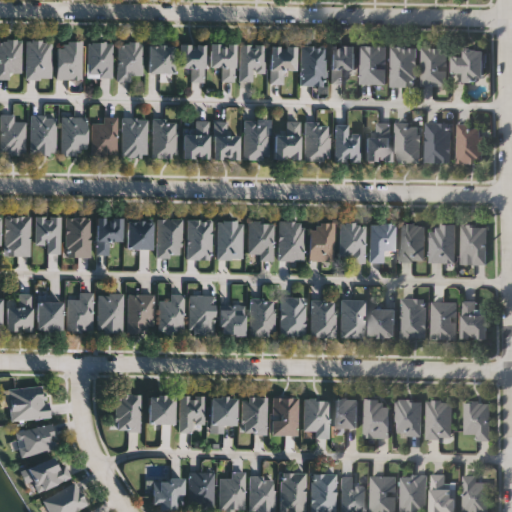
[(0,40),(20,40),(20,72),(8,72),(8,78),(0,78),(0,40)]
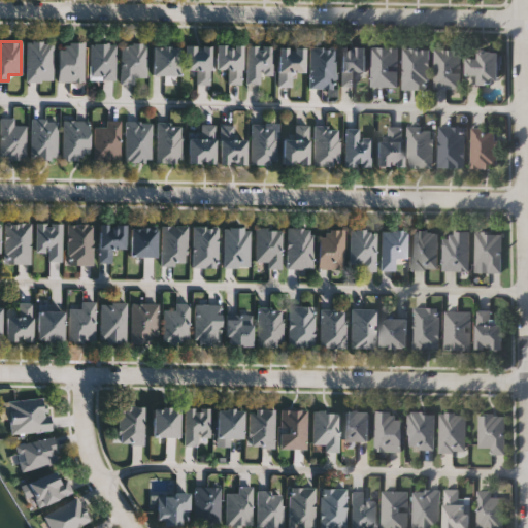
[(53,41),(53,80),(26,80),(26,41),(53,41)]
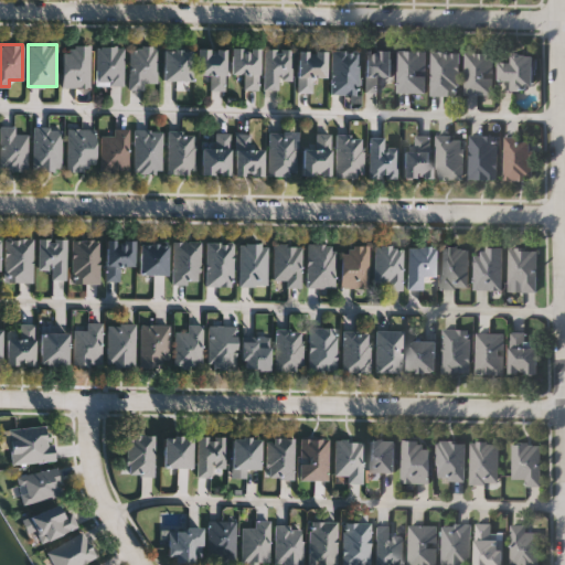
[(62,87),(62,46),(89,46),(89,87),(62,87)]
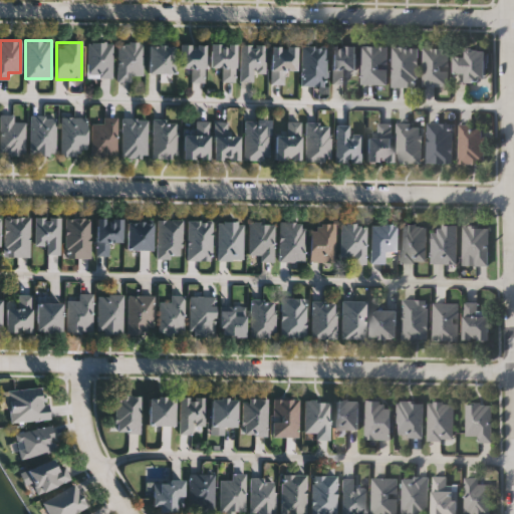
[(112,42),(111,78),(86,78),(86,42),(112,42)]
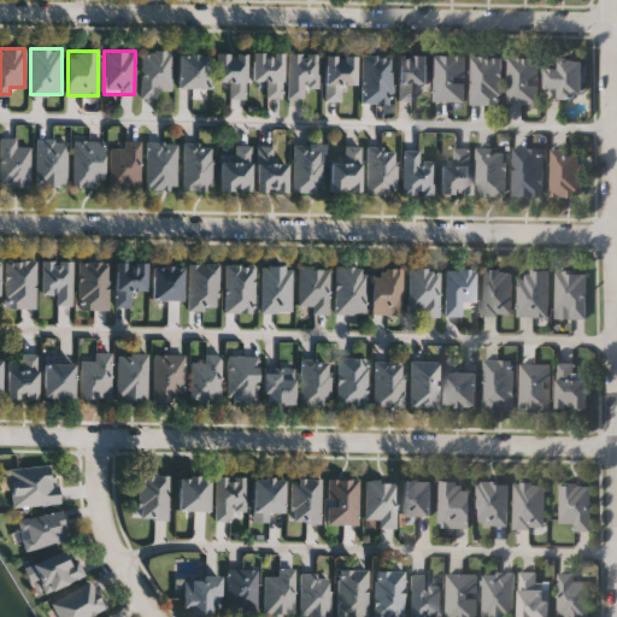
[(171,51),(171,95),(141,95),(141,51),(171,51)]
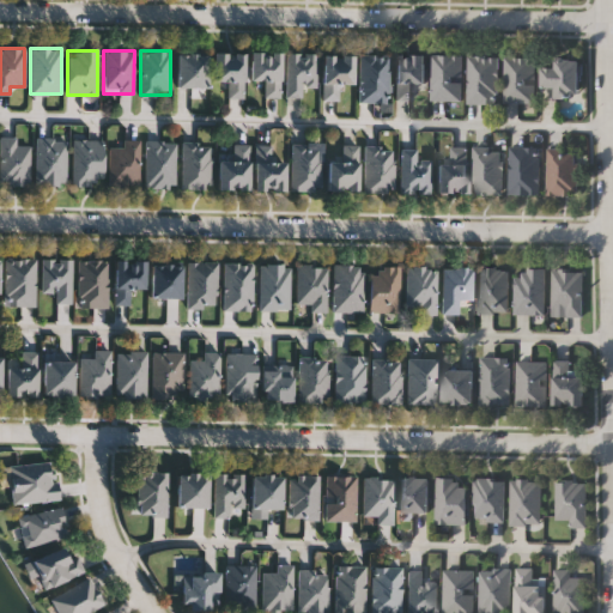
[(207,53),(207,86),(176,86),(176,53),(207,53)]
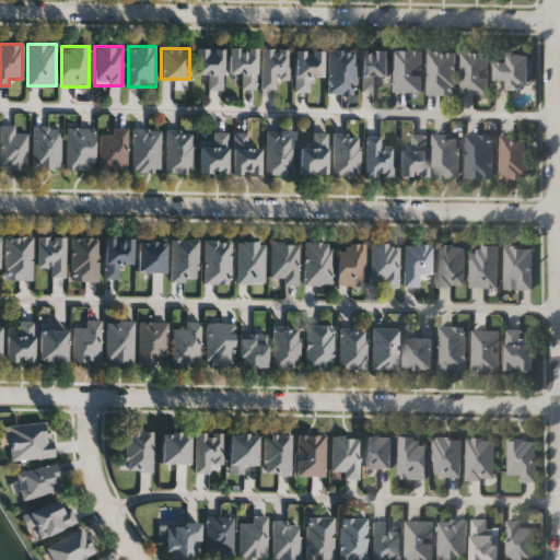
[(207,90),(207,74),(195,74),(195,48),(222,48),(222,90),(207,90)]
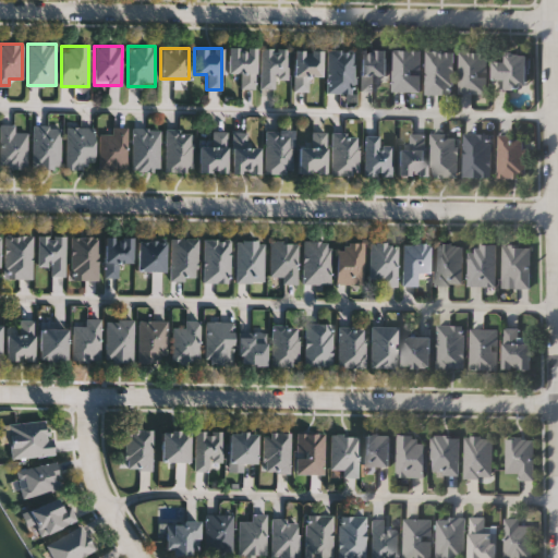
[(227,74),(227,48),(255,48),(255,89),(239,89),(239,74),(227,74)]
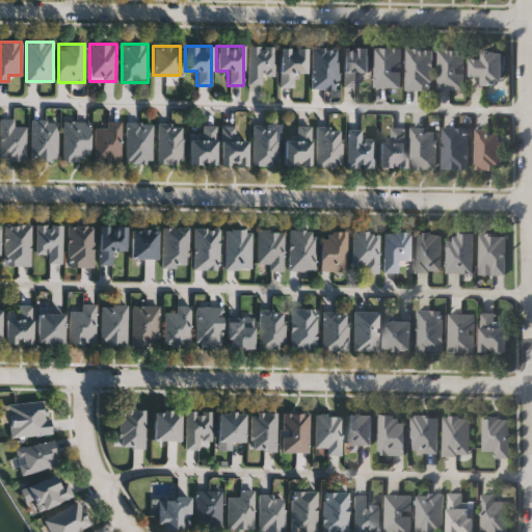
[(247,46),(273,46),(273,76),(262,76),(262,85),(247,85),(247,46)]
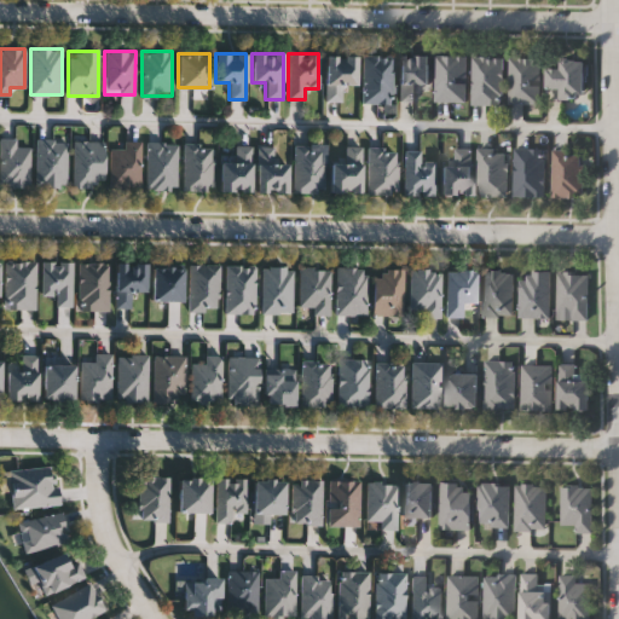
[(357,56),(357,86),(341,86),(341,102),(325,102),(325,56),(357,56)]
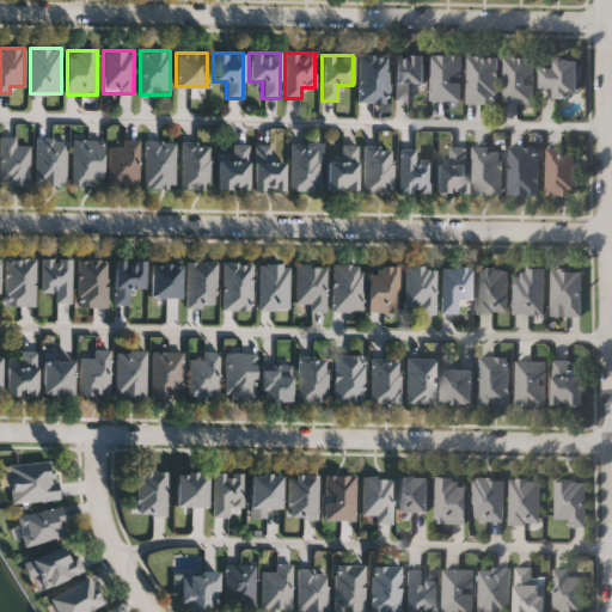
[(357,103),(357,55),(387,55),(387,103),(357,103)]
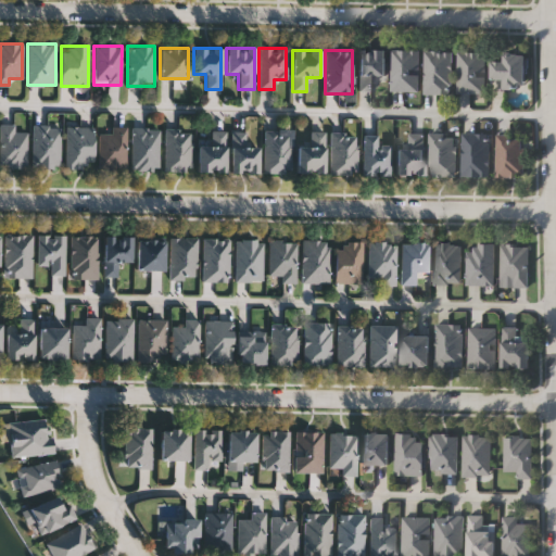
[(387,50),(387,76),(373,76),(373,91),(358,91),(358,50),(387,50)]
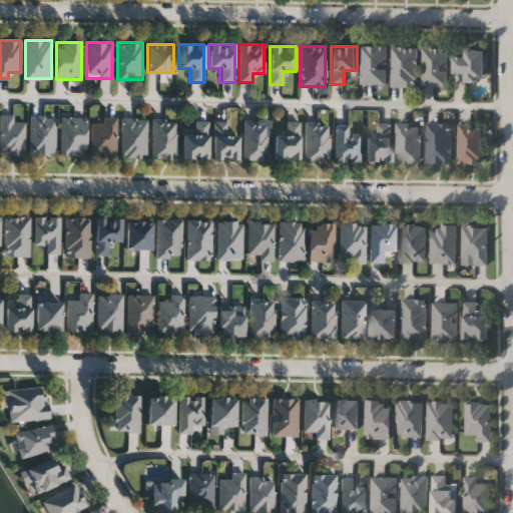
[(361,46),(386,46),(386,85),(361,85),(361,46)]
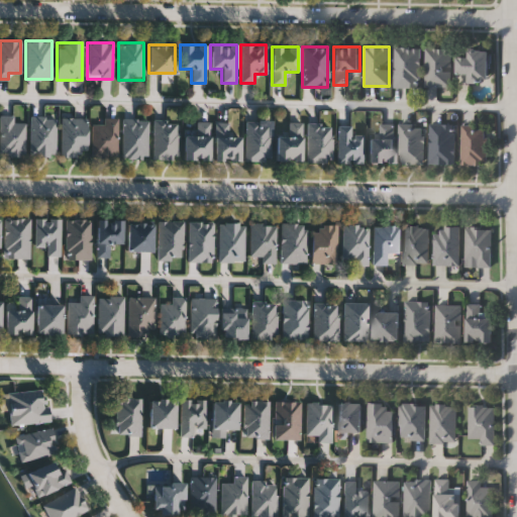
[(419,89),(394,89),(394,48),(419,48),(419,89)]
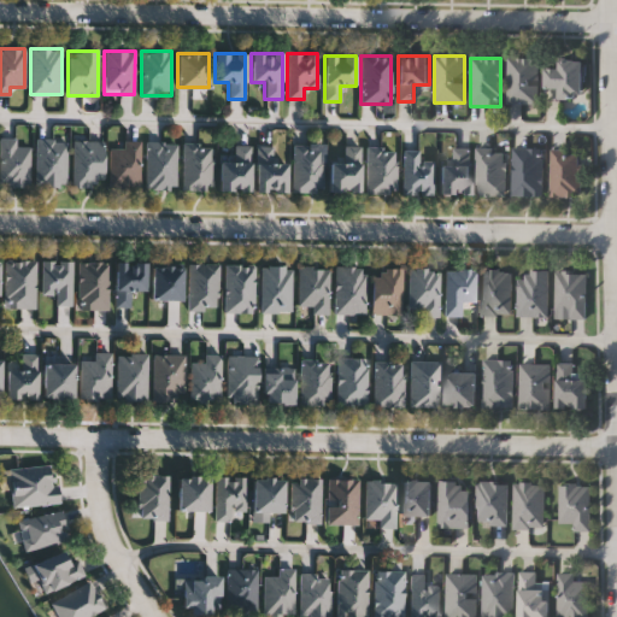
[(538,58),(538,104),(506,104),(506,58),(538,58)]
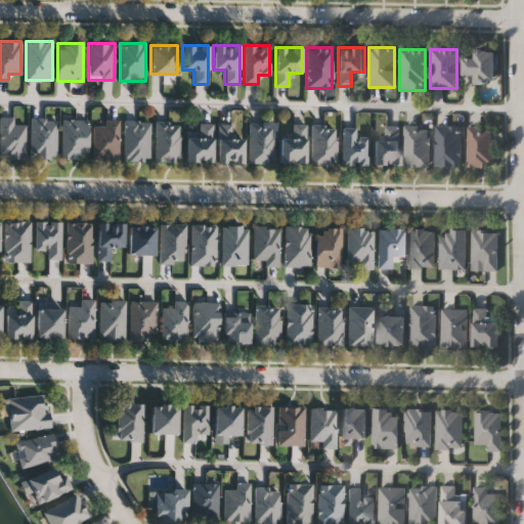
[(495,51),(495,83),(474,83),(474,76),(464,76),(464,57),(475,57),(475,51),(495,51)]
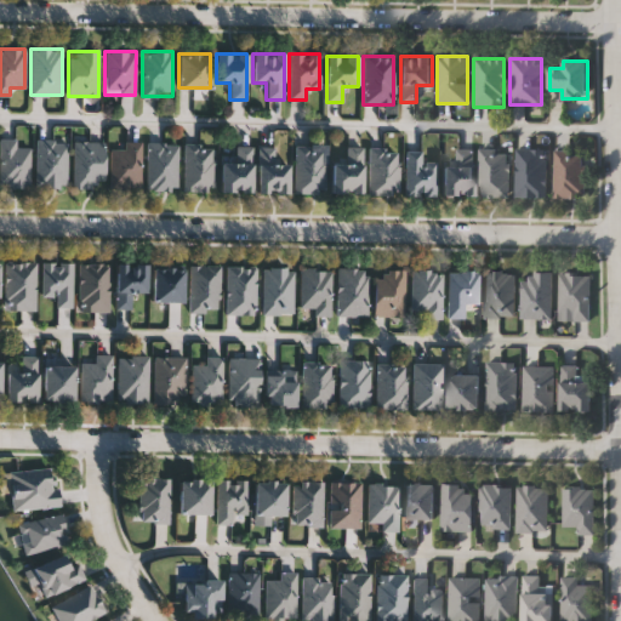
[(0,140),(16,140),(16,147),(29,147),(29,187),(0,187),(0,140)]
